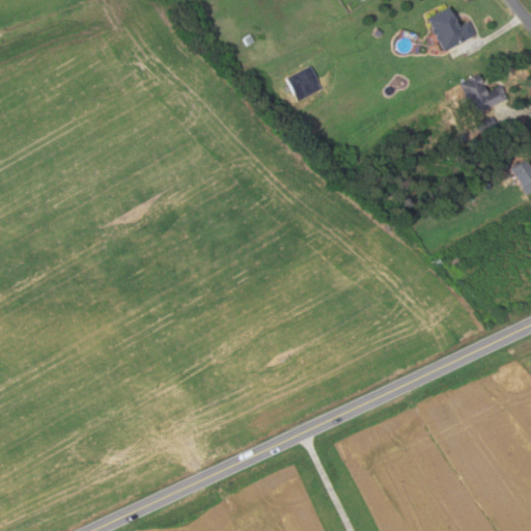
[(447,7),(457,26),(468,21),(475,35),(444,52),(438,42),(436,42),(434,37),(435,36),(434,33),(432,34),(430,29),(431,29),(426,18),(447,7)]
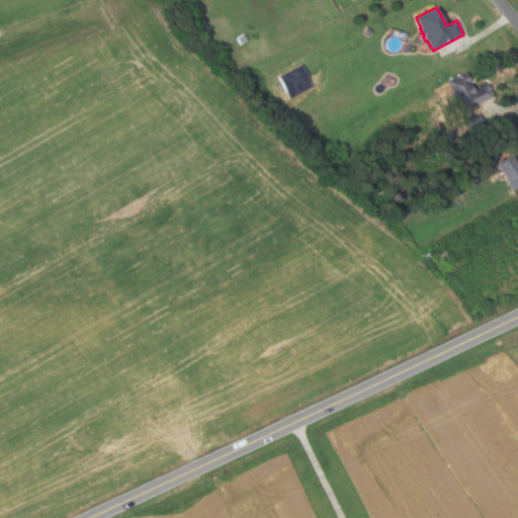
[(247,39),(240,44),(236,37),(243,33),(247,39)]
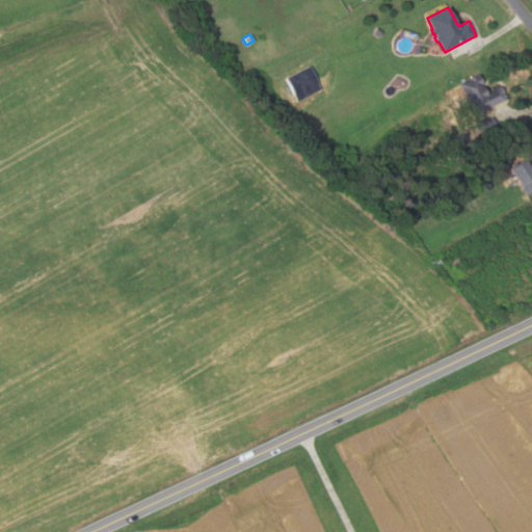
[(321,89),(297,103),(285,82),(309,69),(321,89)]
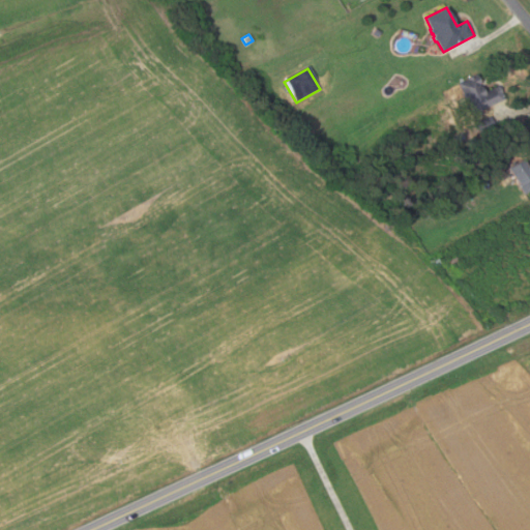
[(477,75),(481,84),(480,84),(484,92),(498,85),(504,97),(472,114),(458,83),(473,75),(474,76),(477,75)]
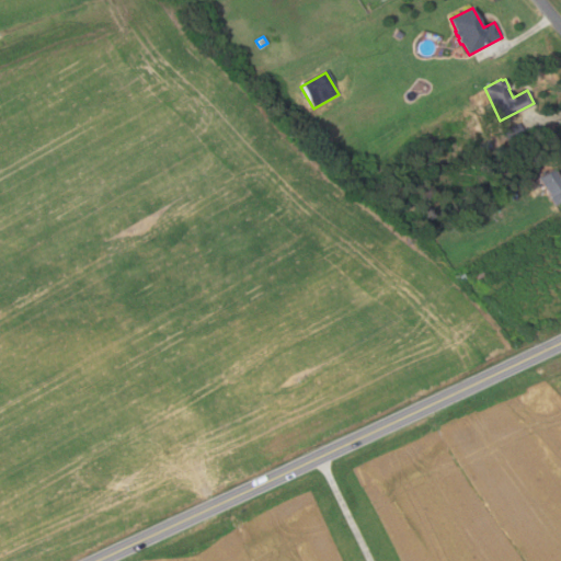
[(560,201),(554,205),(537,178),(553,167),(560,179),(560,201)]
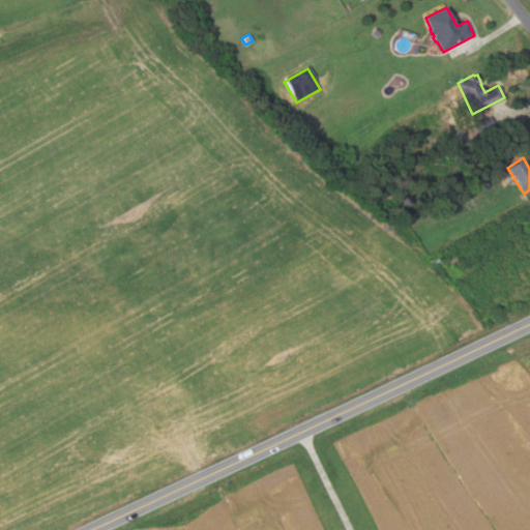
All buildings are outlined.
